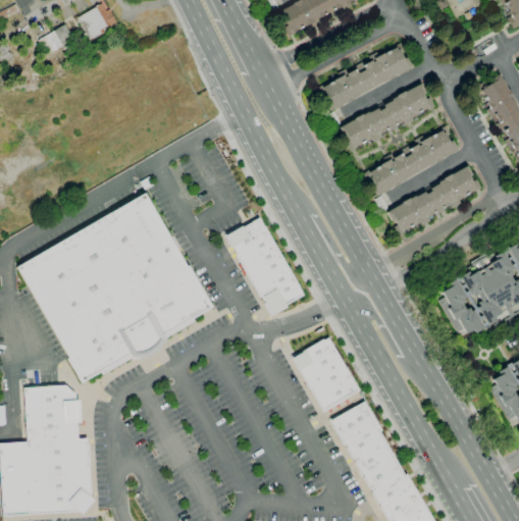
[(290,36),(286,27),(289,24),(287,20),(283,21),(278,11),(294,3),(294,2),(298,0),(353,0),(346,4),(346,2),(344,3),(345,5),(318,18),(317,16),(315,17),(316,19),(296,30),(297,32),(290,36)]
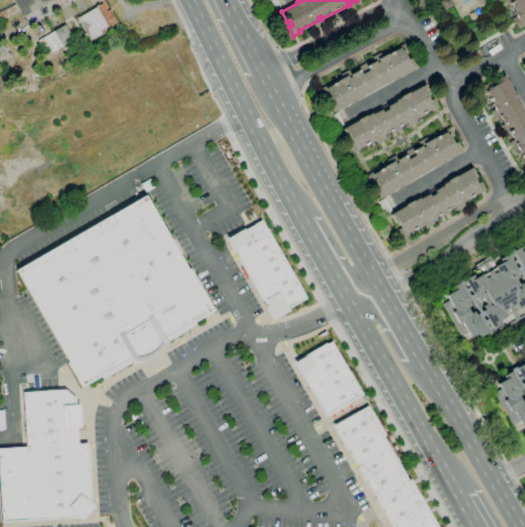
[(448,8),(444,0),(454,0),(456,4),(448,8)]
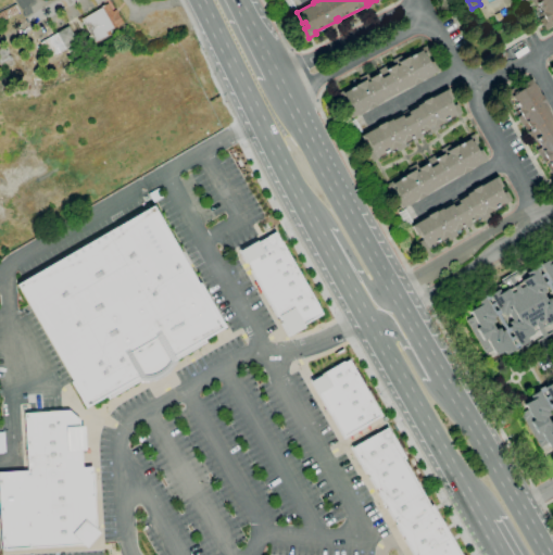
[(552,26),(548,29),(542,19),(545,16),(543,12),(543,11),(539,3),(537,5),(533,0),(552,0),(552,26)]
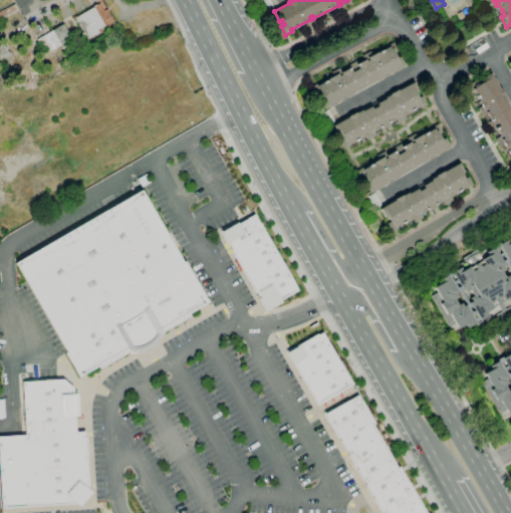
[(0,21),(0,11),(16,3),(20,10),(0,21)]
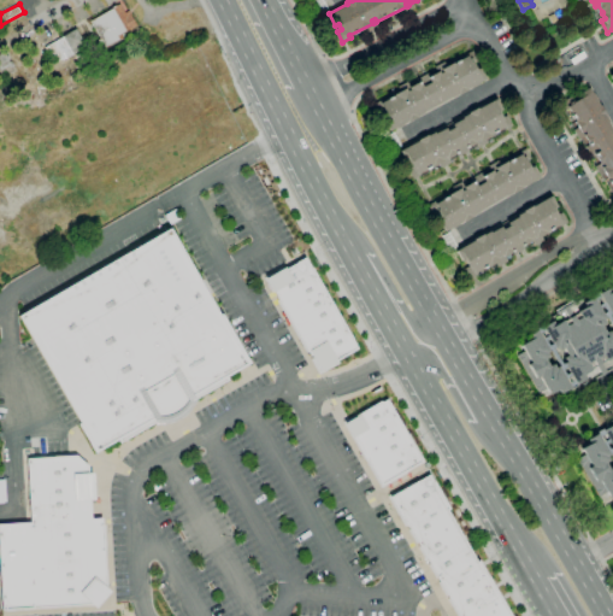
[(107,47),(93,21),(122,4),(128,12),(131,10),(134,13),(133,15),(139,24),(123,34),(125,36),(107,47)]
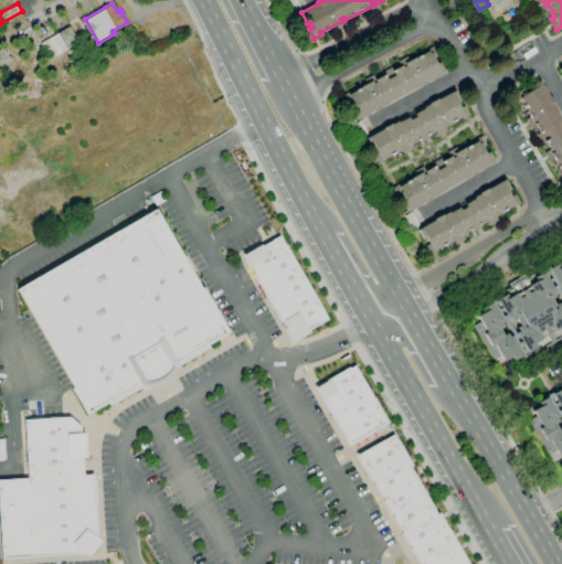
[(60,55),(56,51),(50,55),(43,43),(72,25),(82,42),(70,50),(69,50),(60,55)]
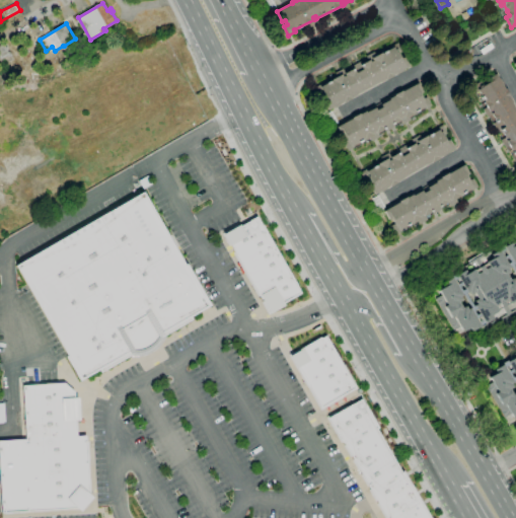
[(338,76),(336,73),(345,68),(347,72),(353,69),(352,66),(362,61),(363,64),(370,60),(367,56),(376,51),(378,55),(383,52),(383,53),(393,47),(392,46),(399,42),(404,51),(400,53),(403,58),(406,57),(411,66),(404,69),(406,70),(398,73),(398,72),(394,74),(395,75),(389,78),(390,79),(354,98),(346,102),(345,101),(342,103),(343,104),(336,107),(336,106),(329,109),(324,100),(327,99),(324,94),(320,96),(316,87),(322,84),(322,86),(334,80),(334,79),(338,76)]
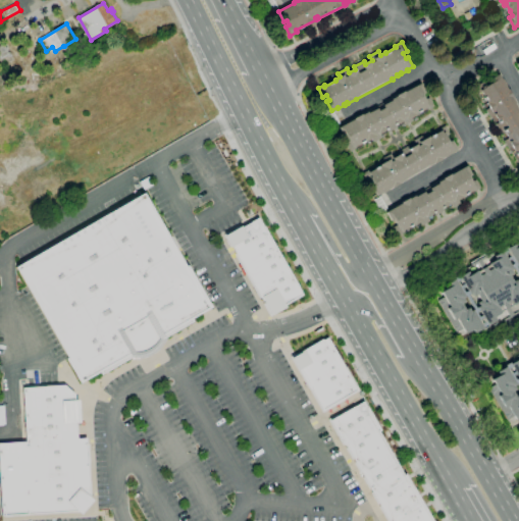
[(0,67),(0,45),(6,43),(9,52),(12,50),(16,60),(0,67)]
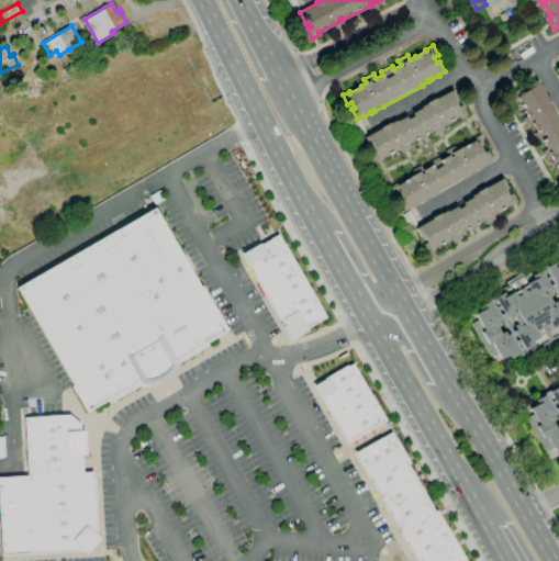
[(558,165),(554,158),(549,160),(544,150),(547,149),(543,143),(543,144),(536,133),(537,132),(533,124),(529,126),(525,118),(527,116),(514,92),(517,90),(520,94),(530,88),(529,85),(539,79),(543,86),(544,85),(548,91),(547,92),(549,96),(555,103),(554,104),(558,112),(558,165)]
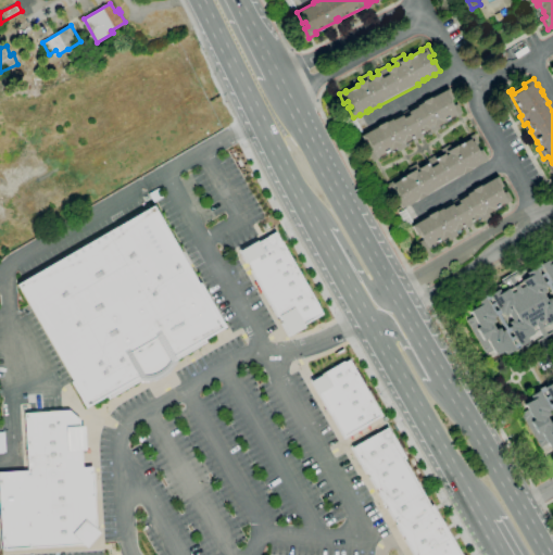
[(375,161),(369,152),(373,150),(371,144),(368,146),(363,136),(379,127),(378,126),(387,121),(388,122),(393,118),(394,120),(404,114),(405,117),(411,114),(410,112),(419,106),(418,105),(425,102),(424,101),(432,96),(434,98),(450,88),(455,98),(452,100),(455,105),(460,103),(464,113),(456,116),(455,115),(445,121),(440,124),(442,128),(434,134),(430,128),(424,131),(426,135),(415,141),(413,138),(406,142),(409,146),(400,151),(397,147),(381,154),(382,156),(375,161)]
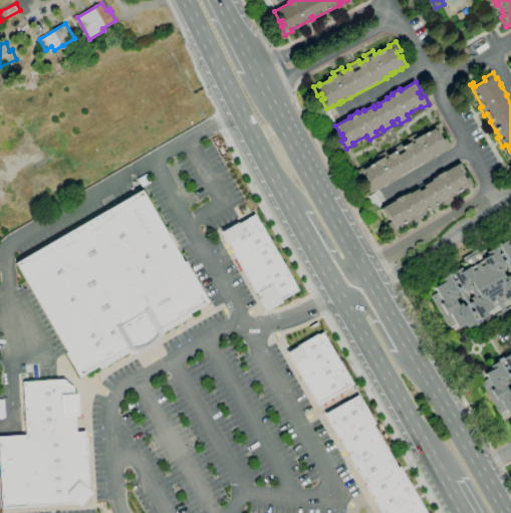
[(372,193),(367,183),(369,182),(367,177),(363,180),(357,171),(364,167),(365,169),(375,163),(375,162),(380,159),(378,155),(387,151),(389,154),(395,151),(394,148),(404,143),(405,146),(412,142),(409,138),(418,133),(420,137),(425,134),(434,129),(433,126),(440,122),(445,132),(442,134),(444,139),(447,137),(452,147),(446,150),(447,151),(441,155),(440,154),(437,155),(437,157),(430,161),(429,160),(396,179),(396,180),(389,184),(388,184),(384,186),(385,187),(378,190),(377,190),(372,193)]
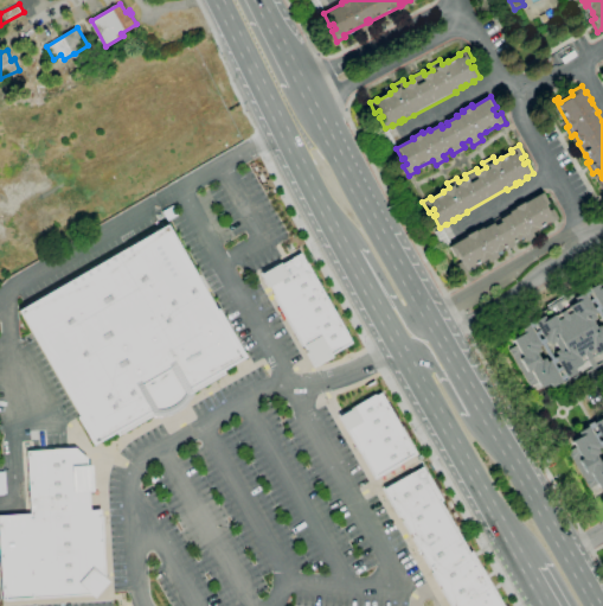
[(464,274),(459,263),(461,262),(459,260),(457,260),(450,247),(468,236),(468,235),(478,229),(478,230),(485,227),(485,228),(495,222),(496,225),(502,222),(501,218),(512,212),(511,211),(517,208),(517,206),(526,202),(544,192),(551,203),(546,205),(550,211),(556,208),(562,218),(552,224),(550,221),(540,227),(540,228),(536,231),(538,236),(527,242),(524,237),(518,241),(519,244),(510,249),(508,247),(499,252),(502,257),(492,262),(489,257),(483,261),(482,260),(472,267),(473,269),(464,274)]
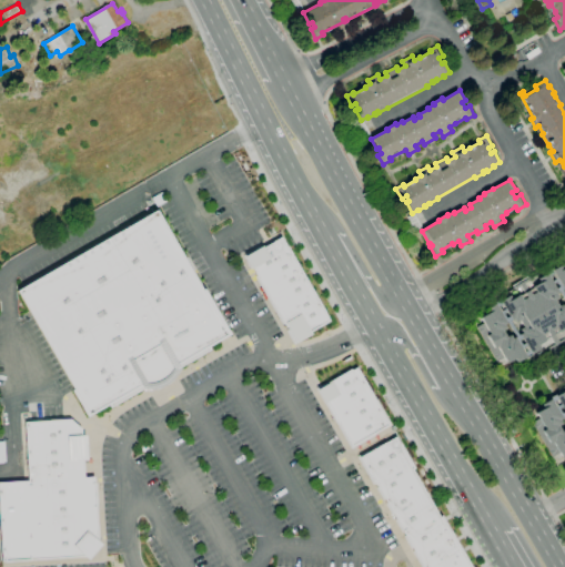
[(19,292),(160,208),(231,333),(181,362),(178,373),(168,383),(153,387),(144,388),(140,391),(91,415),(77,391),(31,311),(19,292)]
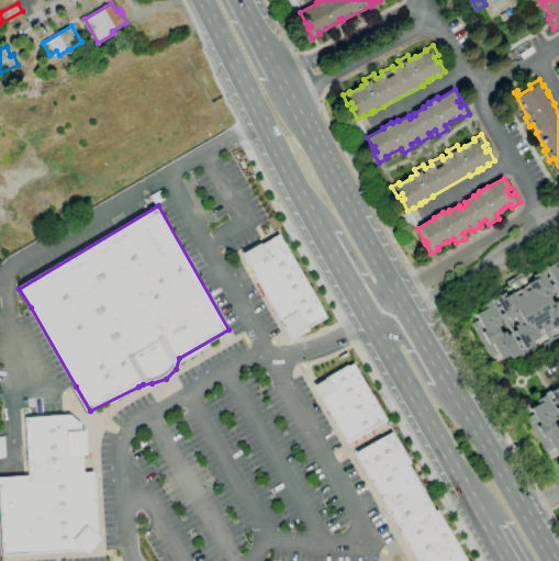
[(328,317),(295,336),(248,254),(280,235),(328,317)]
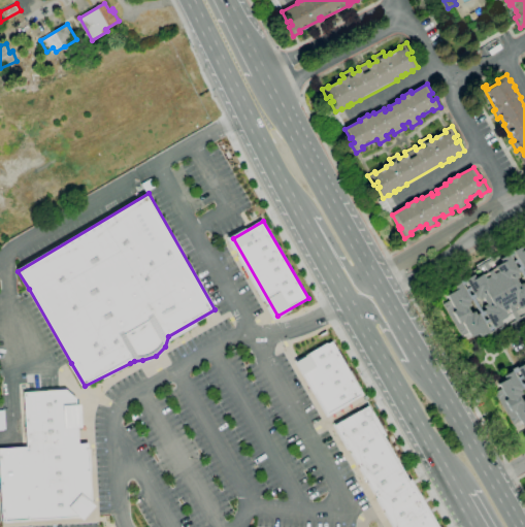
[(524,265),(515,251),(524,245),(524,265)]
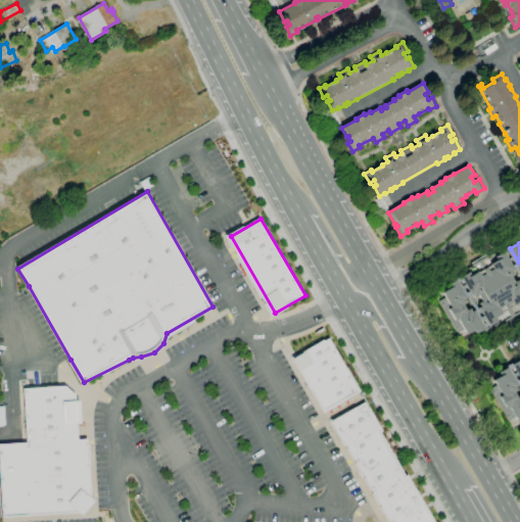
[(497,326),(495,323),(491,325),(480,306),(482,305),(480,302),(483,300),(480,295),(476,296),(474,293),(473,294),(463,276),(467,274),(465,271),(474,266),(473,265),(489,254),(489,255),(499,250),(502,253),(506,251),(516,269),(514,270),(516,274),(512,276),(516,281),(519,280),(519,315),(507,321),(506,320),(497,326)]
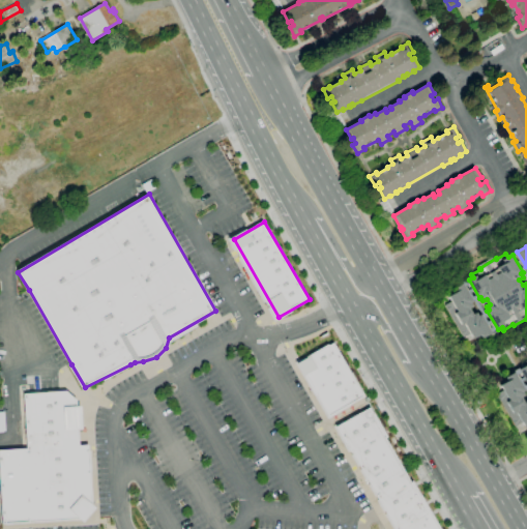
[(474,338),(472,333),(466,338),(446,304),(452,301),(449,295),(457,291),(455,288),(463,283),(474,301),(471,302),(474,306),(471,309),(474,314),(477,312),(479,316),(481,315),(493,332),(484,338),(481,333),(474,338)]
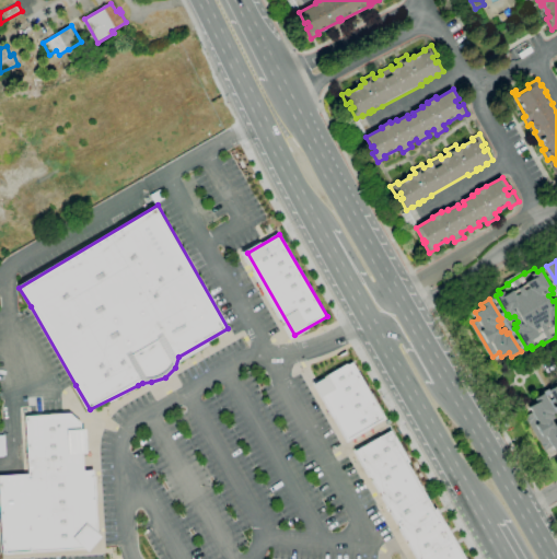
[(385,418),(349,439),(317,384),(355,363),(385,418)]
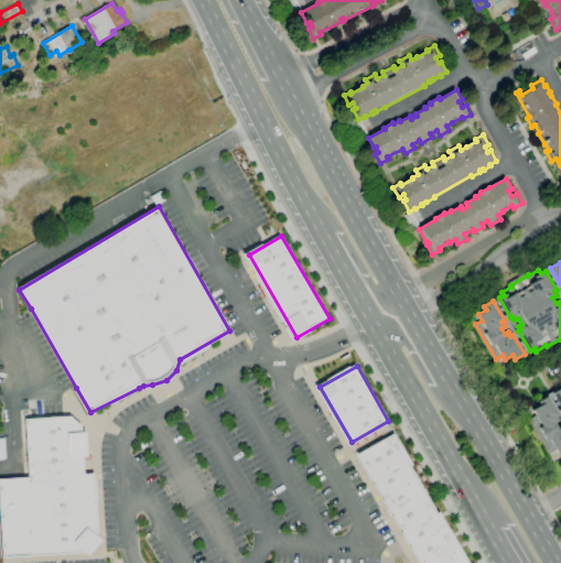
[(560,453),(558,450),(551,453),(530,419),(537,414),(533,409),(541,404),(539,401),(549,396),(560,414),(558,417),(560,420),(557,422),(560,429),(560,453)]
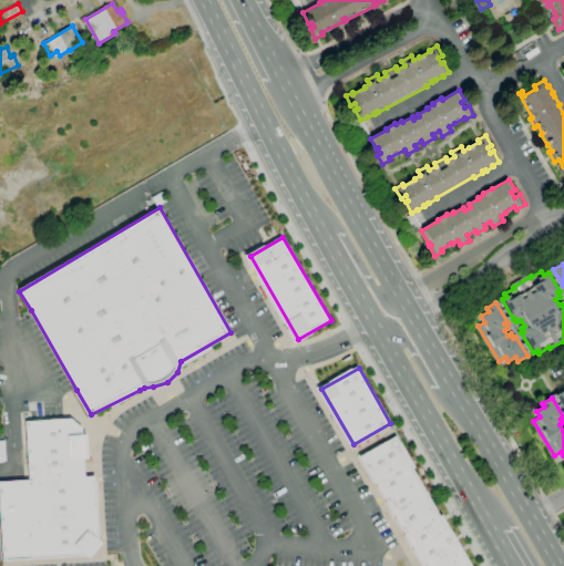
[(85,456),(84,458),(28,460),(26,420),(71,418),(82,428),(83,434),(84,434),(85,445),(85,456)]
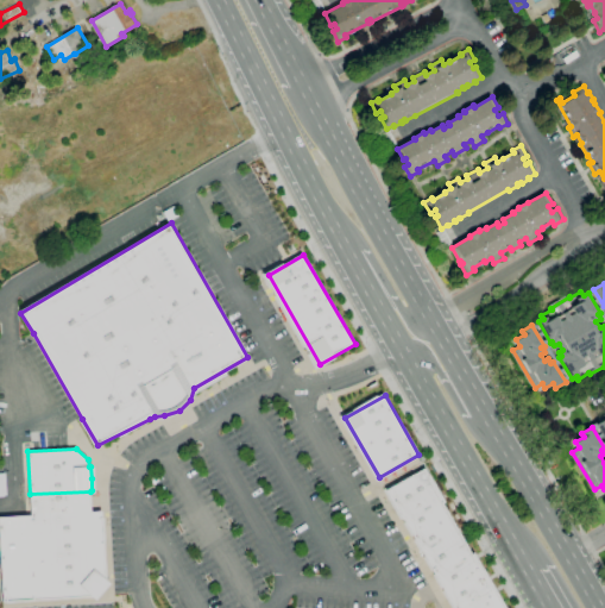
[(506,607),(428,467),(388,490),(454,607),(506,607)]
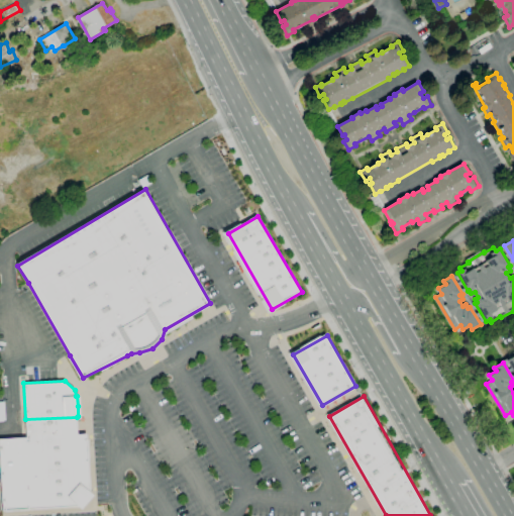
[(77,417),(77,425),(78,433),(26,436),(25,419),(77,417)]
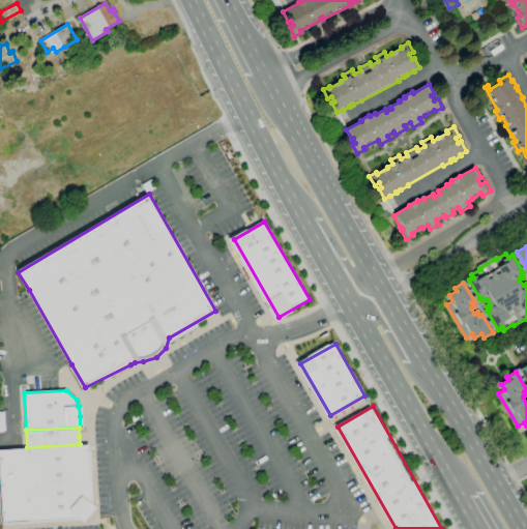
[(80,444),(27,447),(0,448),(0,467),(3,523),(80,519),(87,510),(92,504),(90,472),(91,472),(90,460),(89,449),(88,443),(80,444)]
